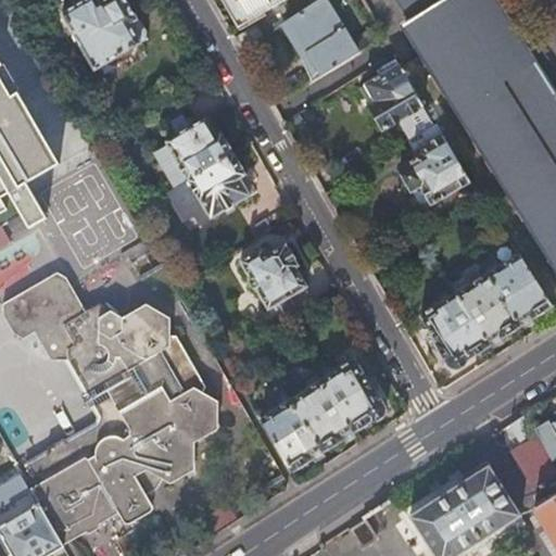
[(97,0),(85,0),(63,12),(95,68),(141,43),(127,15),(134,12),(126,0),(102,0),(99,2),(97,0)]
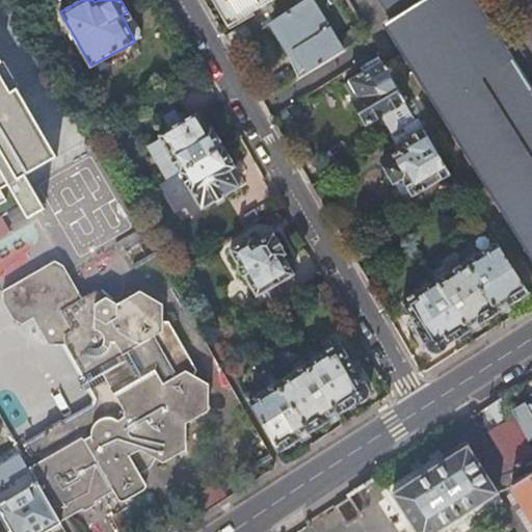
[(223,0),(236,20),(269,0),(223,0)]
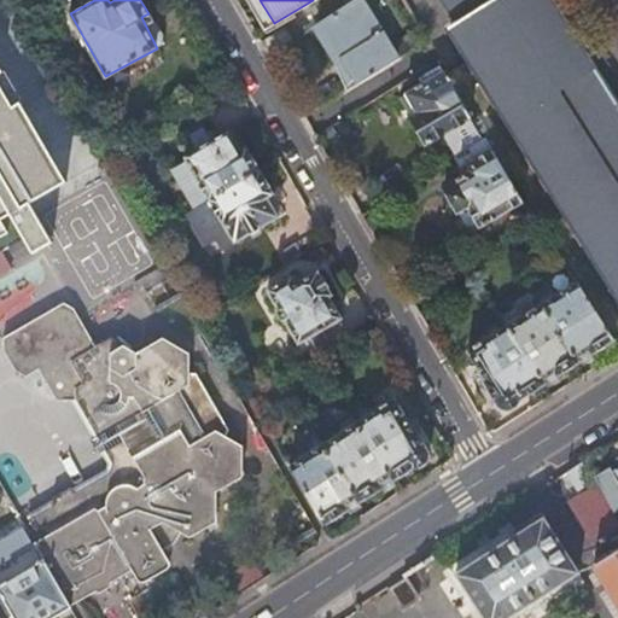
[(356,0),(321,23),(356,83),(357,83),(398,58),(363,0),(356,0)]
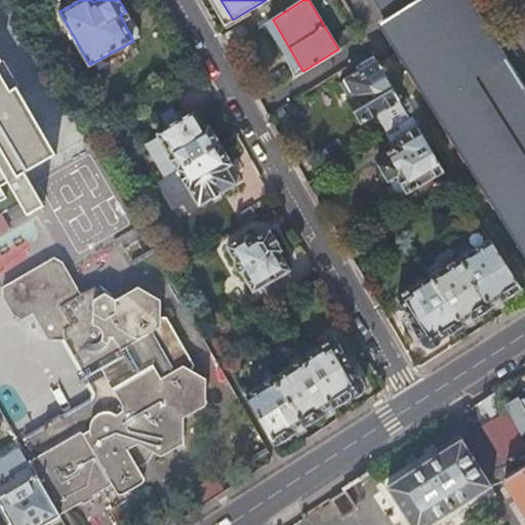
[(377,0),(390,18),(417,0),(377,0)]
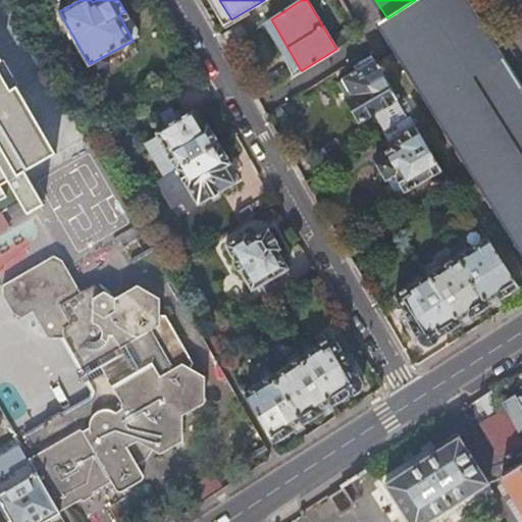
[(468,4),(465,0),(415,0),(387,18),(377,24),(395,50),(468,4)]
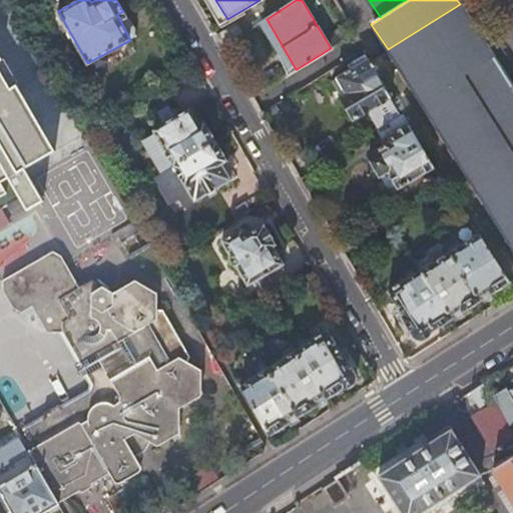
[(512,0),(492,0),(512,34),(512,0)]
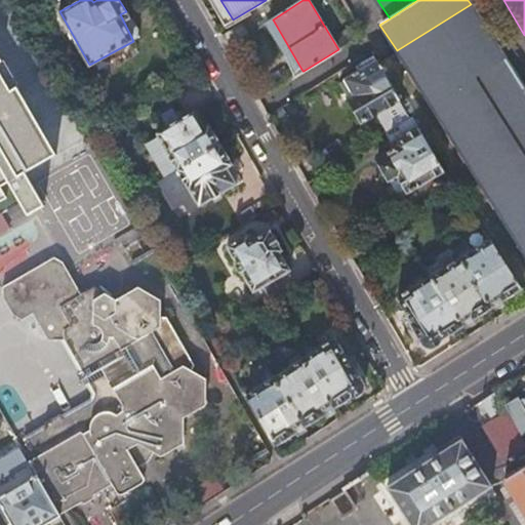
[(524,89),(471,4),(397,50),(524,251),(524,89)]
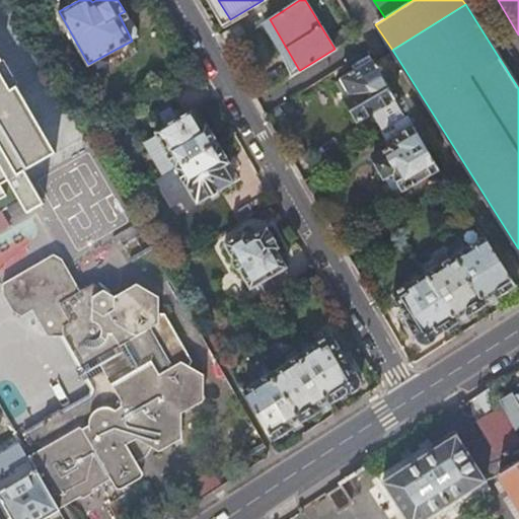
[(361,120),(396,97),(370,55),(360,62),(362,66),(337,81),(361,120)]
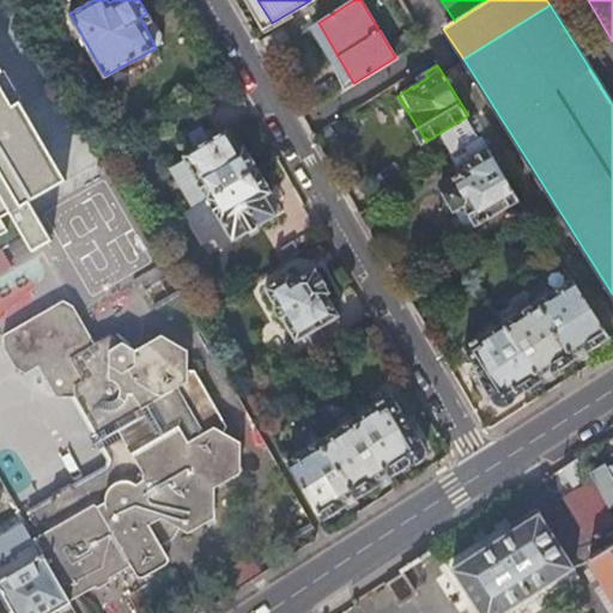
[(0,238),(11,232),(4,220),(12,214),(25,236),(36,254),(55,242),(32,204),(68,182),(61,170),(56,173),(25,117),(29,115),(22,103),(14,108),(0,83),(0,238)]
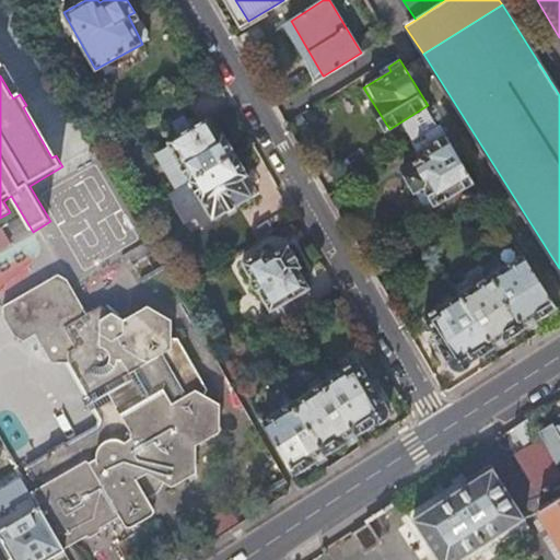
[(154,152),(175,190),(190,182),(236,154),(225,135),(219,139),(208,119),(193,127),(184,113),(170,121),(177,136),(167,141),(168,142),(154,152)]
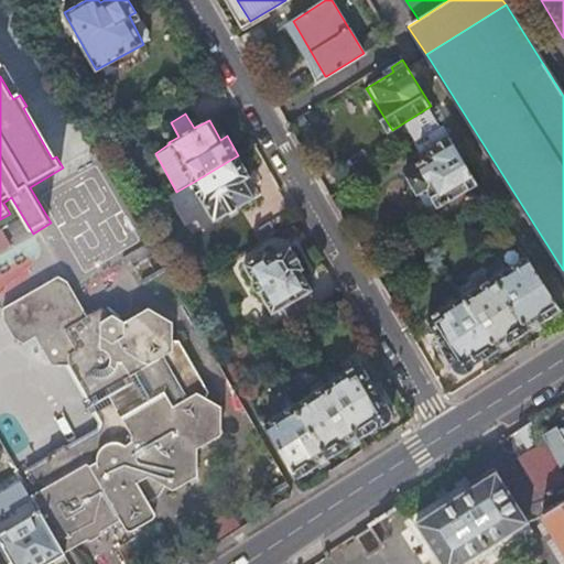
[(442,207),(480,182),(444,125),(443,126),(432,133),(437,142),(423,152),(427,158),(409,170),(421,191),(423,191),(429,186),(440,205),(442,207)]
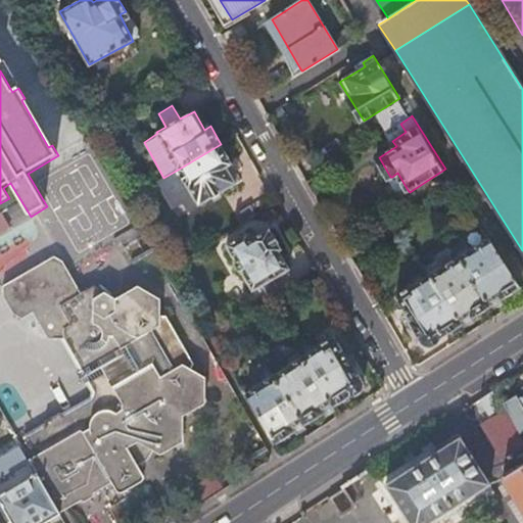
[(406,132),(400,124),(386,132),(392,141),(406,132)]
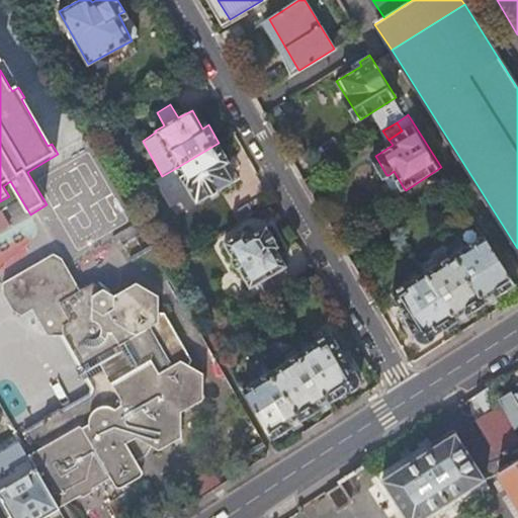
[(230,163),(219,143),(176,168),(196,202),(233,181),(225,166),(230,163)]
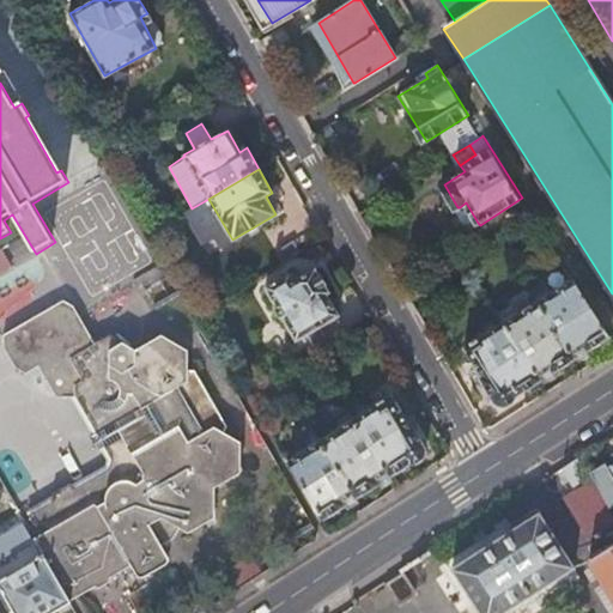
[(266,196),(275,214),(283,211),(272,193),(266,196)]
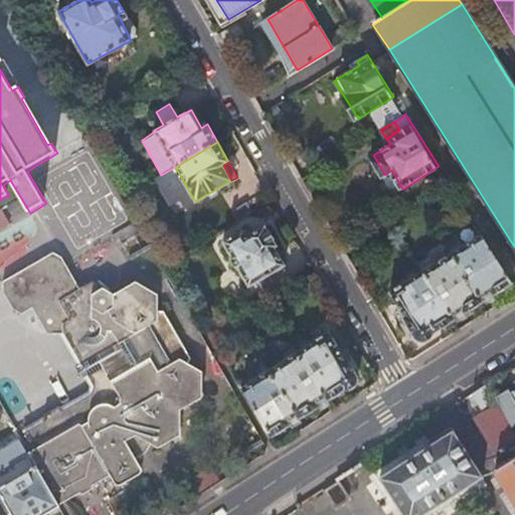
[(391,170),(386,174),(396,190),(401,187),(391,170)]
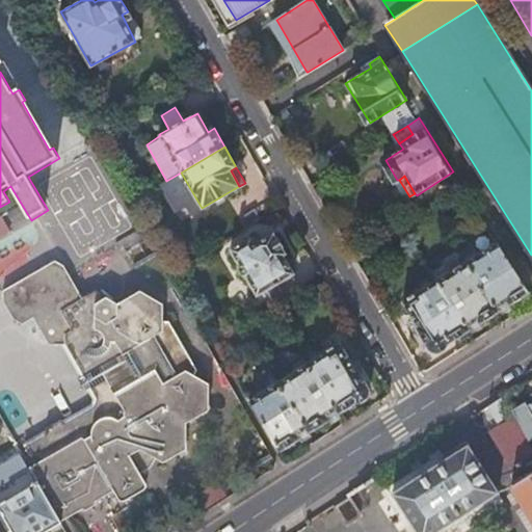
[(480,251),(467,260),(498,307),(506,301),(509,306),(530,292),(510,260),(494,233),(475,244),(480,251)]
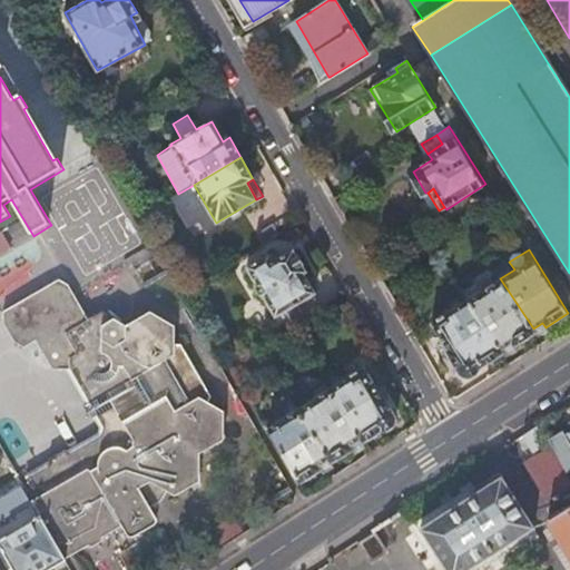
[(272,254),(264,258),(247,267),(257,284),(255,285),(263,297),(264,296),(275,317),(285,311),(316,293),(305,275),(308,273),(295,251),(276,262),(272,254)]
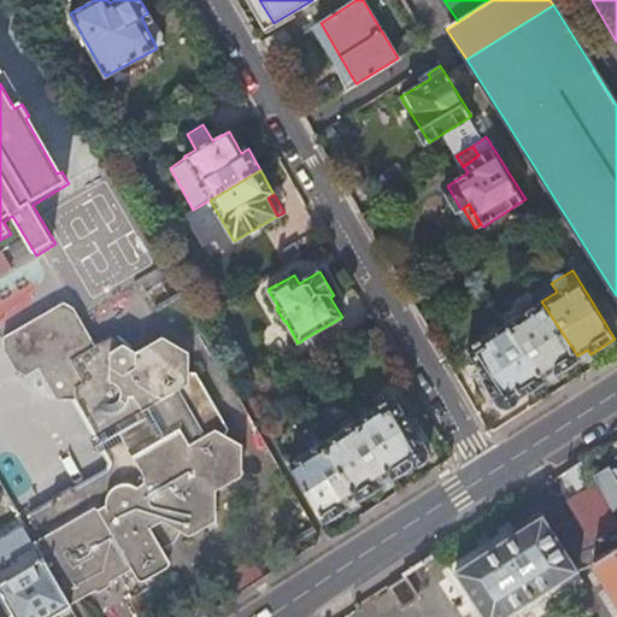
[(176,287),(170,277),(146,293),(157,311),(181,297),(176,287)]
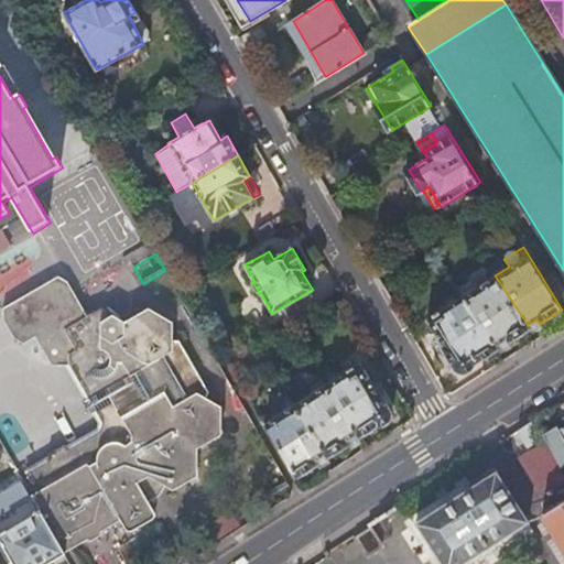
[(476,288),(464,295),(496,346),(505,339),(508,344),(530,329),(528,325),(495,275),(490,268),(472,280),(476,288)]
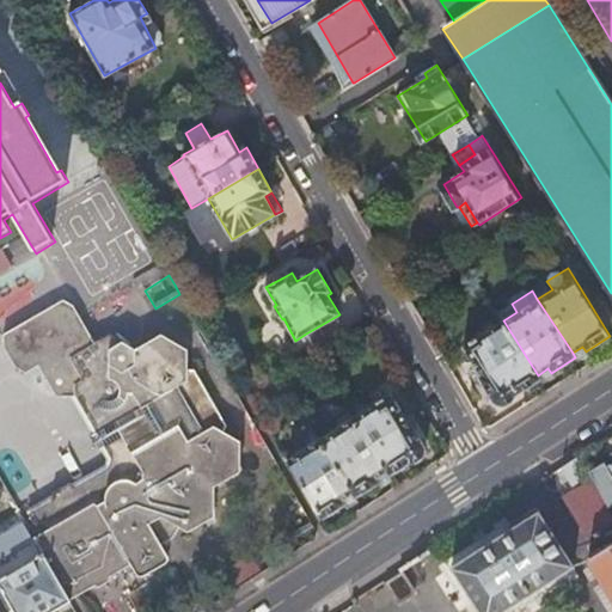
[(78,353),(108,335),(105,334),(91,342),(68,306),(57,300),(0,335),(0,348),(12,368),(24,375),(35,368),(54,398),(72,402),(93,436),(89,441),(98,456),(103,453),(109,461),(106,471),(74,491),(69,489),(51,501),(50,506),(28,519),(41,540),(34,544),(66,600),(71,598),(75,594),(126,563),(133,575),(135,577),(140,579),(144,576),(102,505),(151,476),(78,353)]
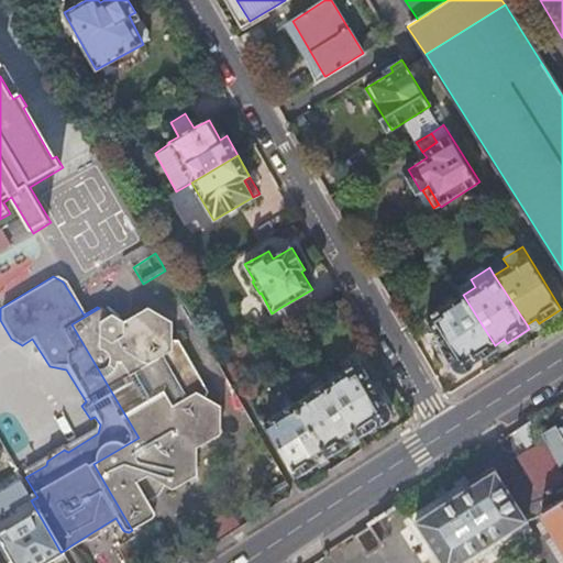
[(312,289),(282,307),(289,320),(319,300),(312,289)]
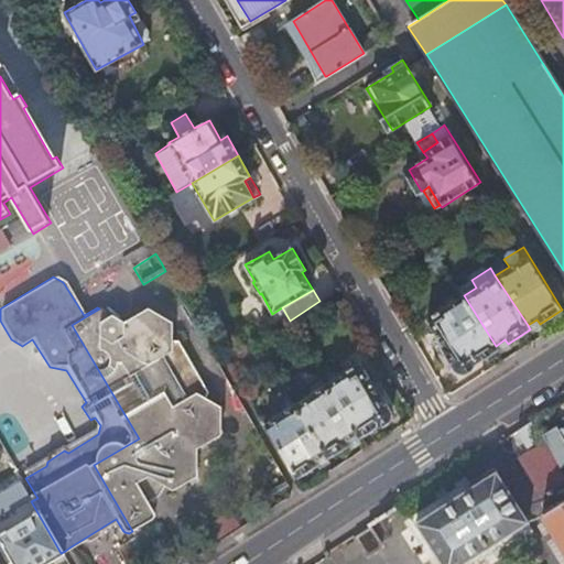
[(496,346),(464,295),(427,320),(445,346),(443,347),(458,370),(461,372),(463,372),(465,373),(467,373),(470,372),(473,371),(474,370),(474,368),(476,365),(499,350),(496,346)]
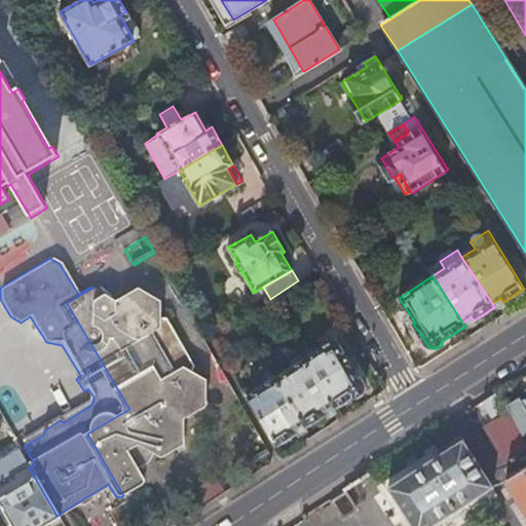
[(129,409),(87,434),(123,495),(142,484),(144,482),(145,478),(139,465),(148,459),(150,454),(166,462),(187,448),(190,421),(209,409),(210,383),(195,375),(198,369),(170,321),(162,318),(160,305),(135,286),(112,299),(92,288),(67,303),(129,409)]
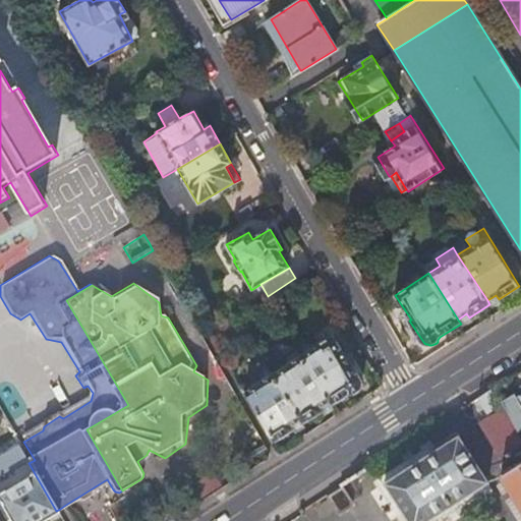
[(299,355),(328,402),(331,406),(349,395),(352,394),(355,392),(357,390),(359,388),(359,386),(360,383),(360,381),(359,379),(363,375),(355,362),(350,364),(345,356),(332,336),(299,355)]
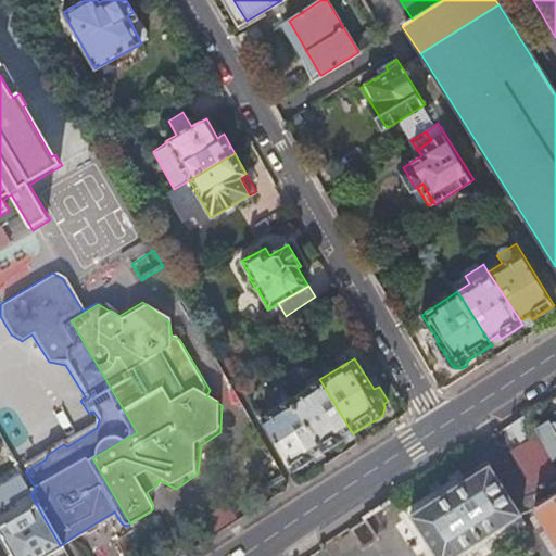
[(304,383),(287,394),(289,399),(319,449),(321,453),(344,439),(341,434),(350,429),(319,379),(306,388),(304,383)]
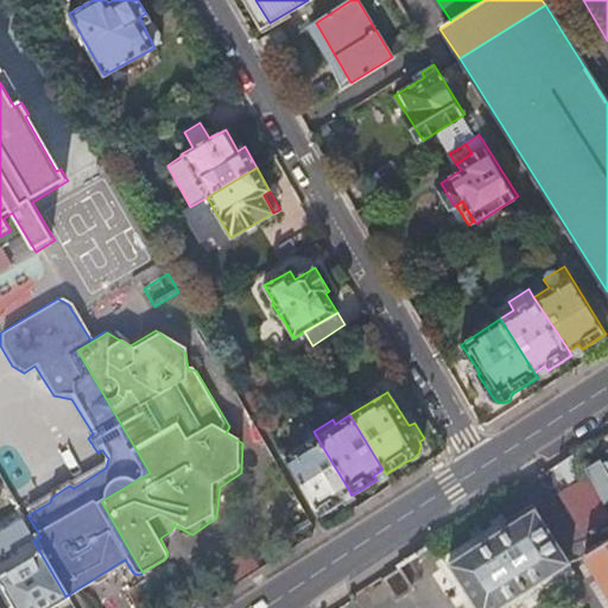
[(349,491),(316,436),(302,445),(298,441),(282,450),(320,517),(342,502),(339,496),(349,491)]
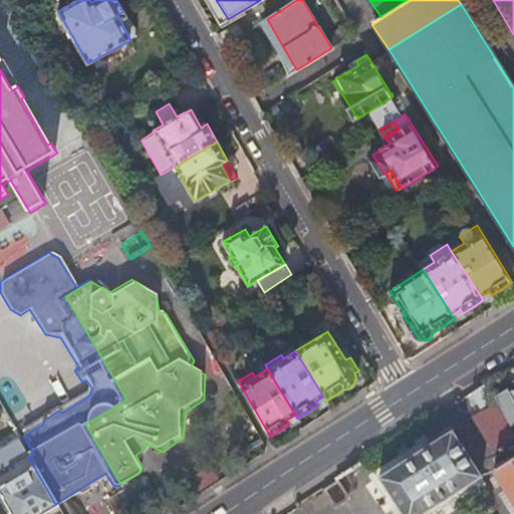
[(485,383),(470,393),(480,410),(495,401),(492,396),(485,383)]
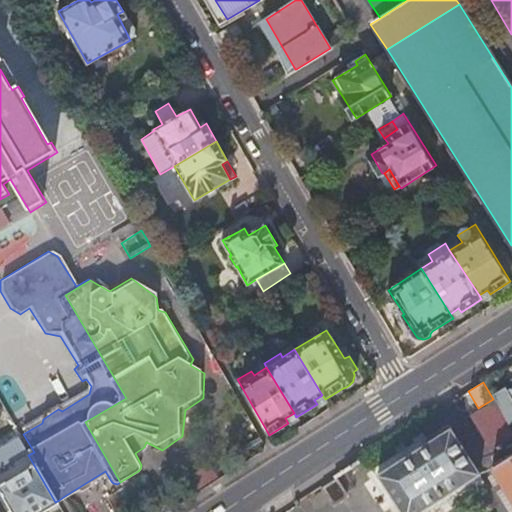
[(490,394),(493,399),(508,424),(511,421),(511,389),(508,388),(505,390),(503,386),(490,394)]
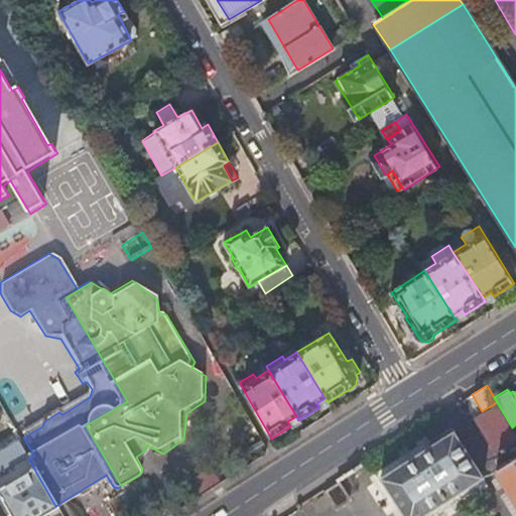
[(477,419),(498,454),(515,440),(515,437),(497,407),(477,419)]
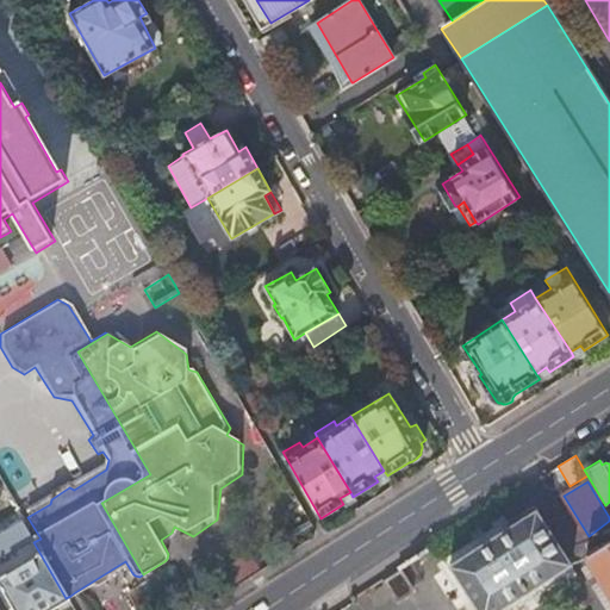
[(0,522),(0,609),(51,609),(68,601),(66,598),(33,542),(17,512),(0,522)]
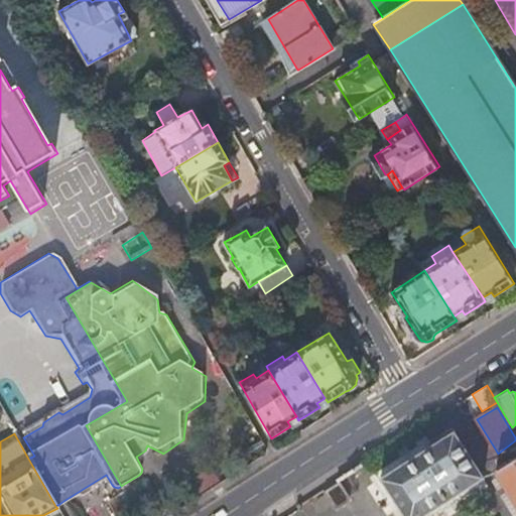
[(455,433),(381,480),(403,515),(424,515),(484,480),(455,433)]
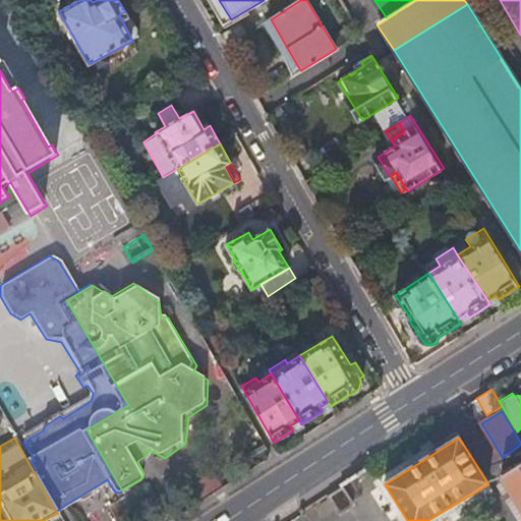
[(267,447),(265,444),(247,454),(252,461),(269,451),(267,447)]
